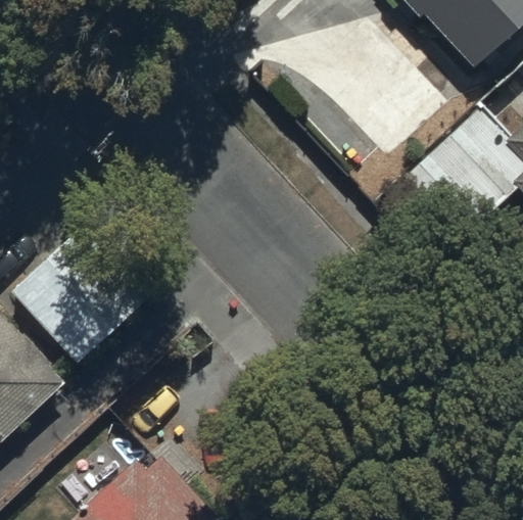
[(403,0),(472,75),(522,28),(522,0),(403,0)]
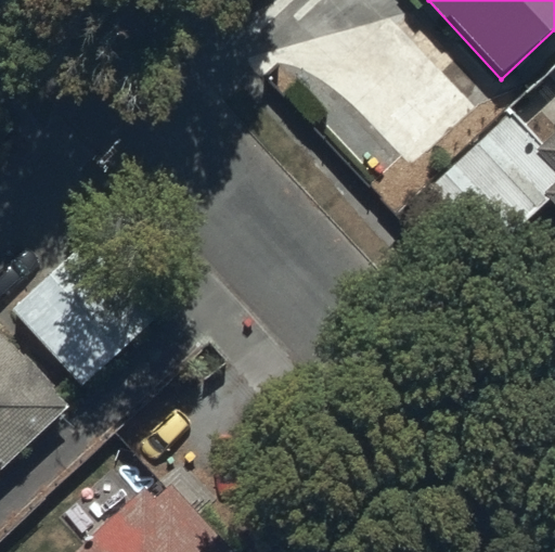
[(554,133),(536,150),(554,171),(554,191),(551,195),(554,201),(554,133)]
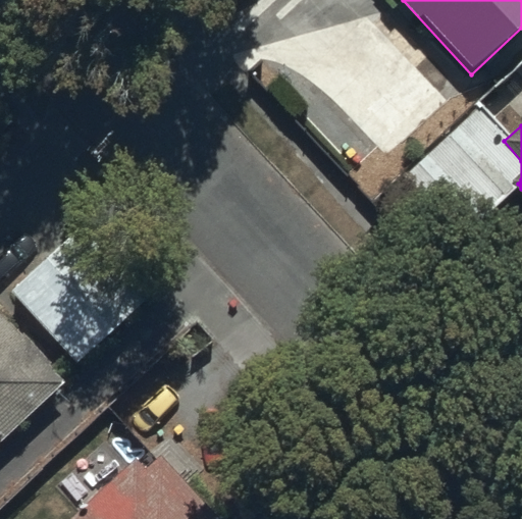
[(83,229),(12,291),(79,367),(149,306),(83,229)]
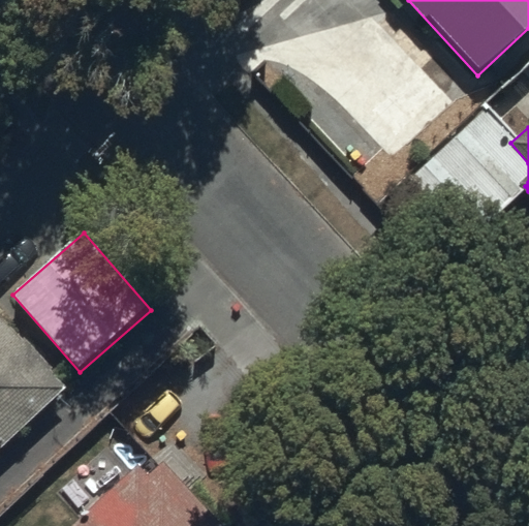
[(0,447),(63,390),(0,320),(0,447)]
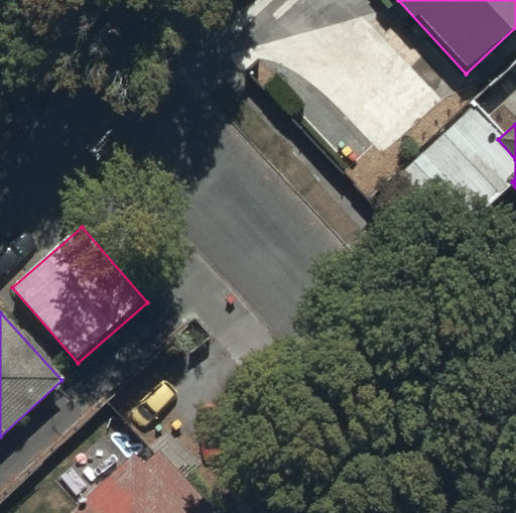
[(132,458),(70,512),(207,512),(153,454),(140,467),(132,458)]
